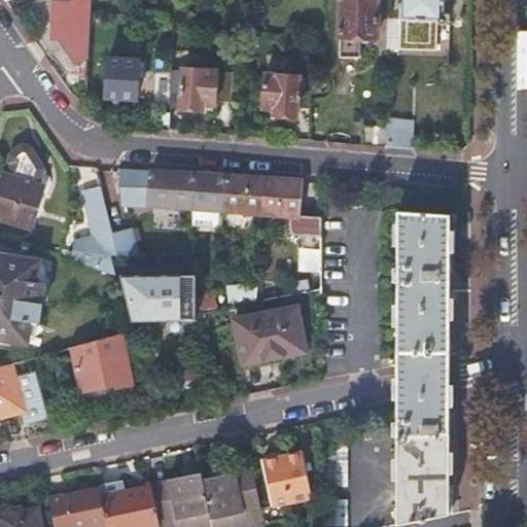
[(54,0),(53,37),(56,37),(73,64),(88,64),(89,0),(54,0)]
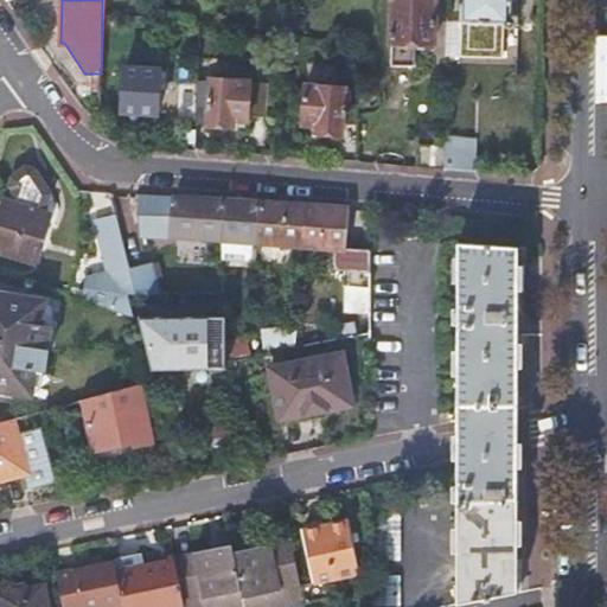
[(445,59),(445,0),(389,0),(389,42),(391,42),(391,64),(394,64),(394,72),(410,72),(410,64),(413,64),(414,48),(432,48),(438,59),(445,59)]
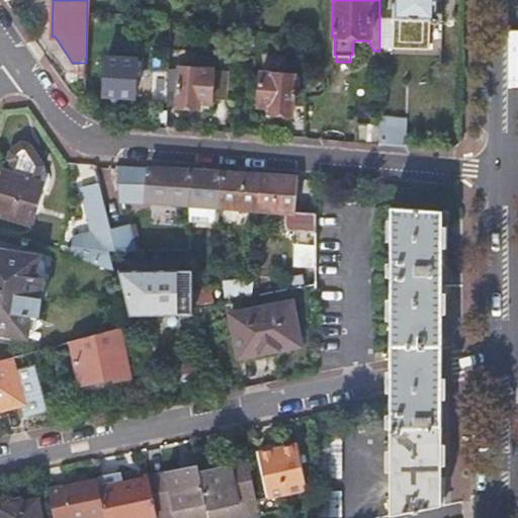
[(393,0),(393,17),(434,17),(434,0),(393,0)]
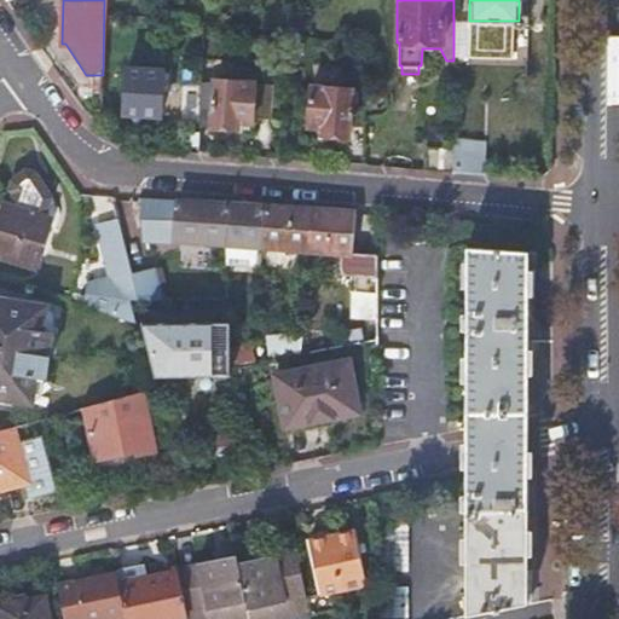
[(214,25),(202,24),(201,46),(213,46),(214,25)]
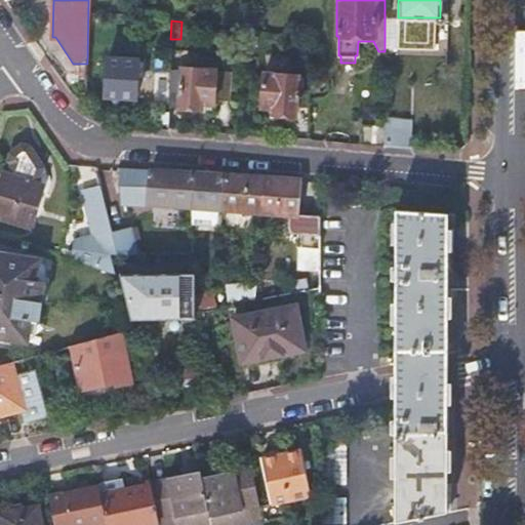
[(212,101),(214,71),(214,59),(196,58),(196,70),(180,69),(178,109),(200,110),(200,105),(212,105),(212,101)]
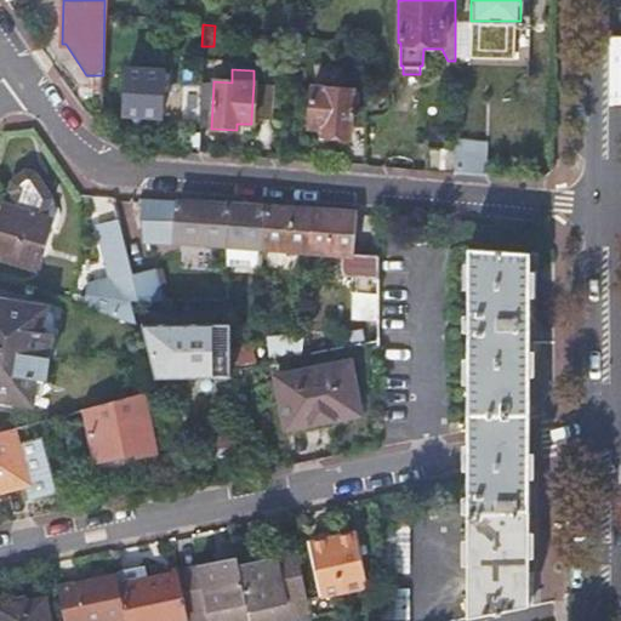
[(159,118),(161,72),(125,70),(123,115),(159,118)]
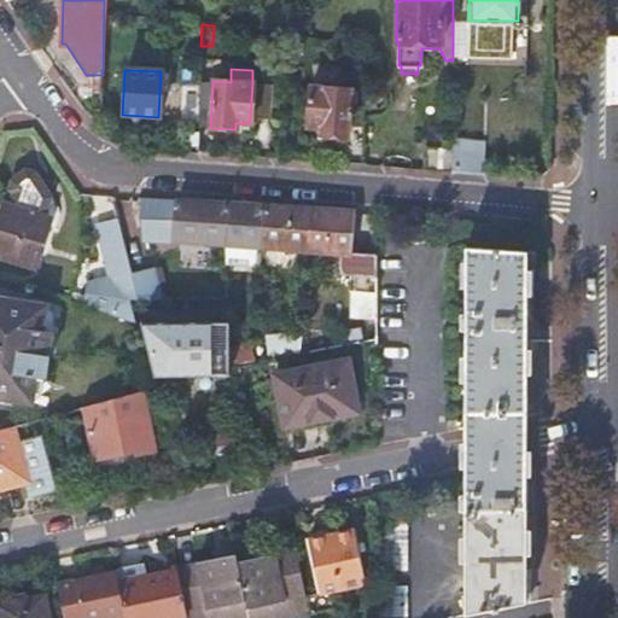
[(269,85),(252,83),(250,118),(267,118),(269,85)]
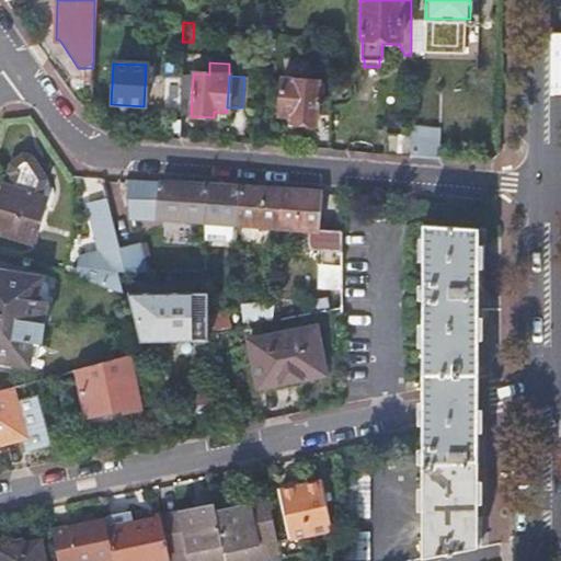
[(279,78),(277,115),(292,116),(290,123),(315,124),(318,81),(279,78)]
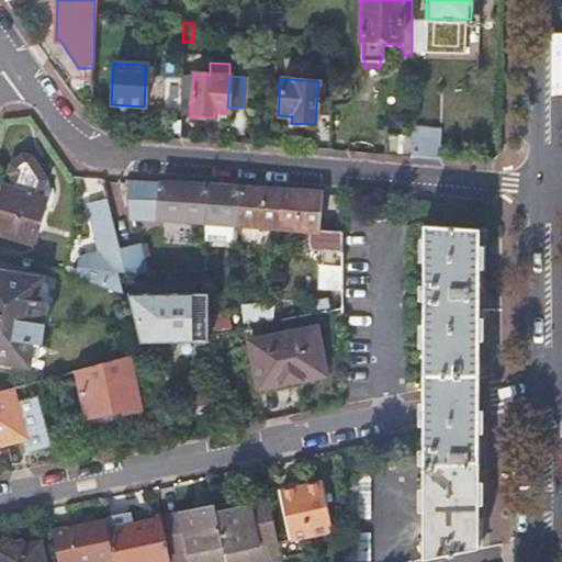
[(164,80),(163,108),(179,108),(180,80),(164,80)]
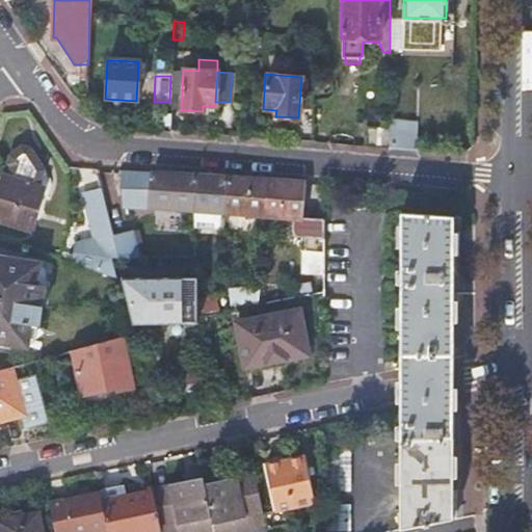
[(389,149),(416,150),(416,121),(389,120),(389,125),(389,149)]
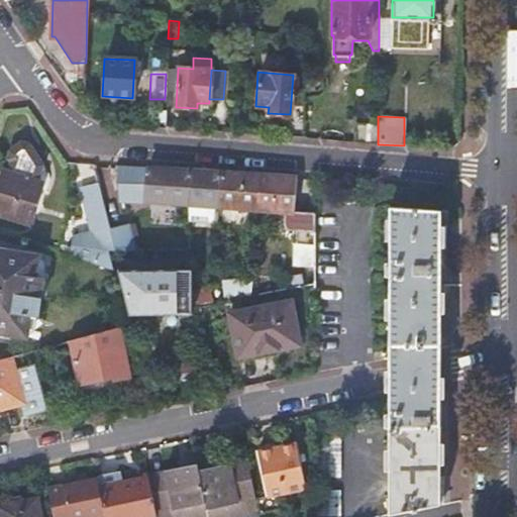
[(353,121),(353,142),(378,144),(378,121),(353,121)]
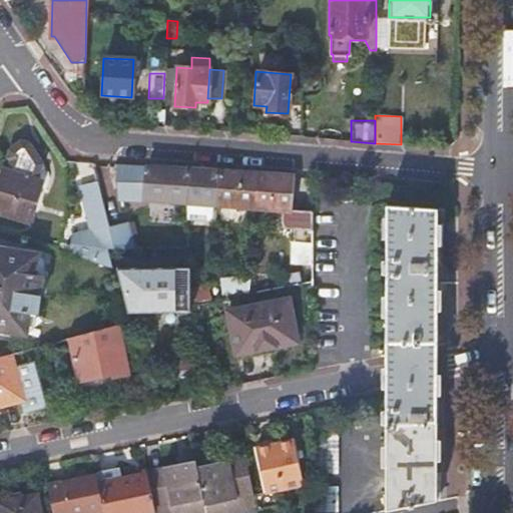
[(9,168),(4,167),(0,177),(0,215),(27,224),(43,179),(38,177),(43,162),(30,141),(23,139),(11,147),(9,155),(12,158),(9,168)]
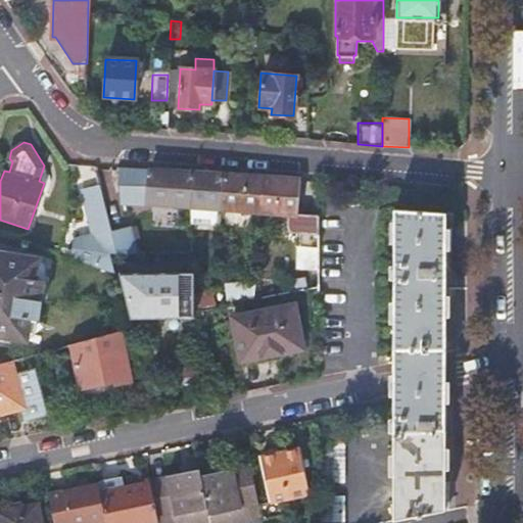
[(123,202),(190,206),(192,173),(149,170),(119,168),(123,202)]
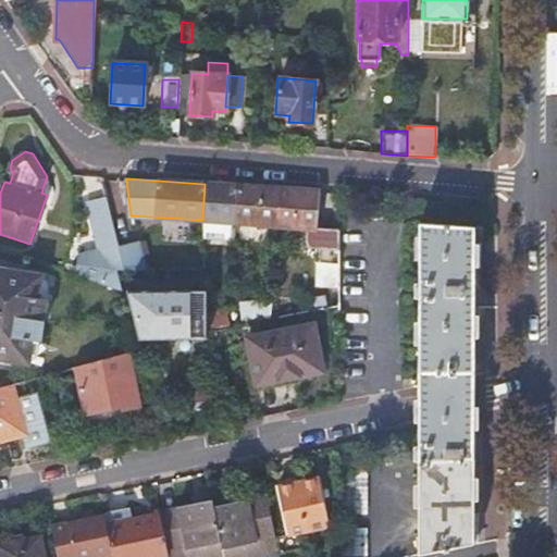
[(202,220),(277,225),(281,189),(205,184),(202,220)]
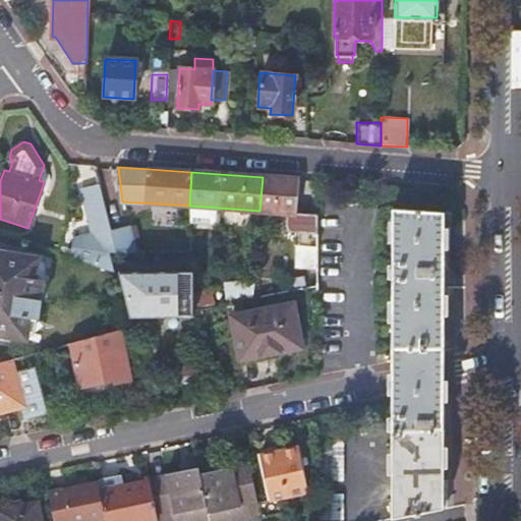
[(296,213),(299,180),(263,177),(259,211),(296,213)]
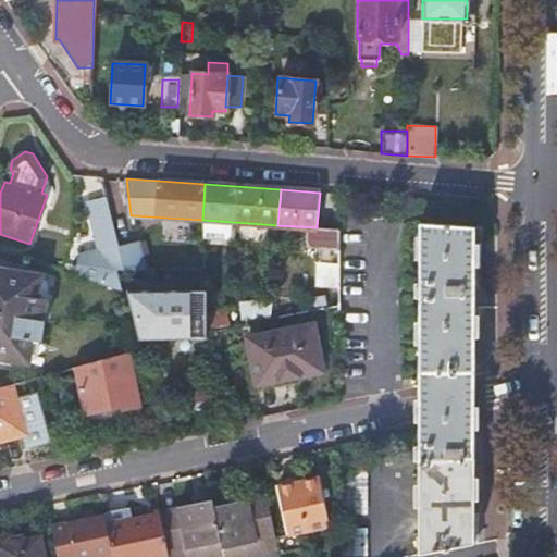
[(111,247),(118,270),(124,270),(119,246),(118,245),(106,198),(99,200),(111,247)]
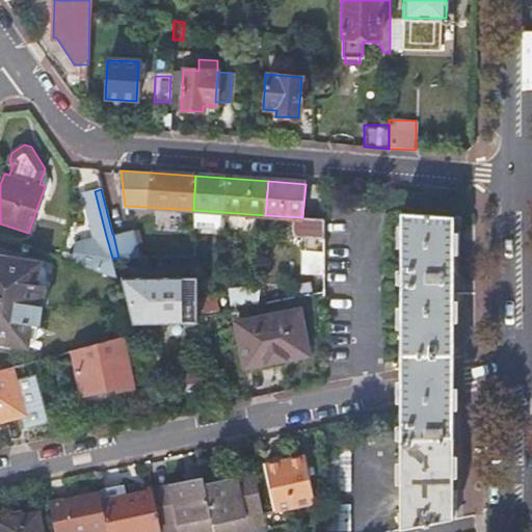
[(92,268),(116,277),(112,258),(106,236),(95,191),(83,194),(96,239),(99,253),(92,268)]
